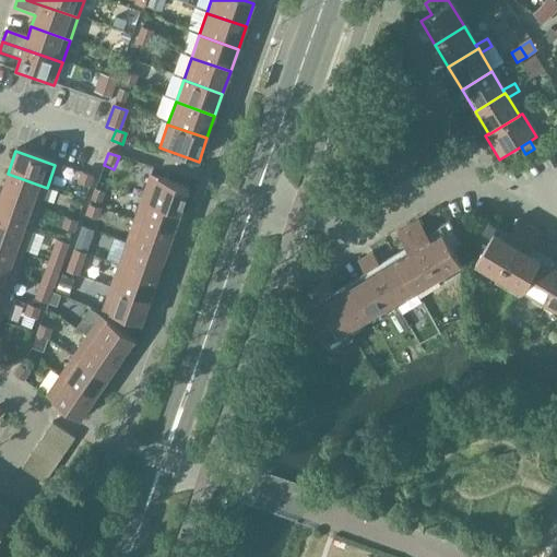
[(8,174),(0,197),(38,210),(47,188),(8,174)]
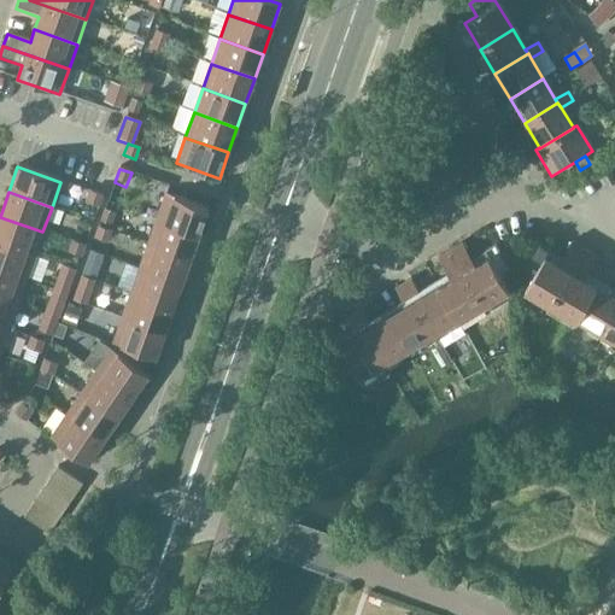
[(165,194),(156,221),(199,236),(208,210),(165,194)]
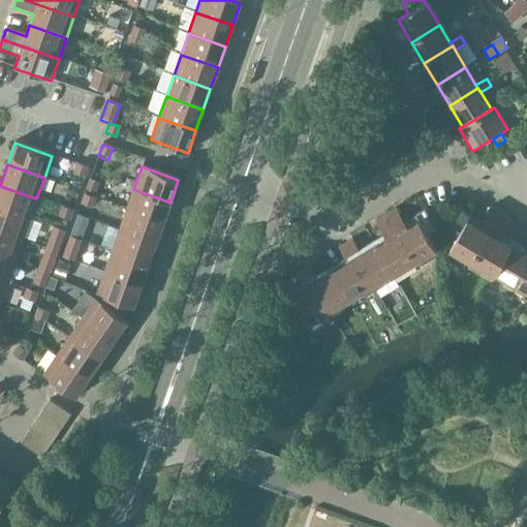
[(0,186),(0,210),(29,220),(36,198),(0,186)]
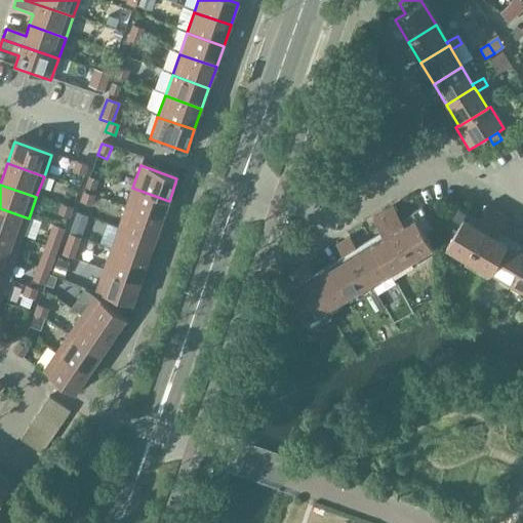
[(132,188),(125,208),(162,222),(169,201),(132,188)]
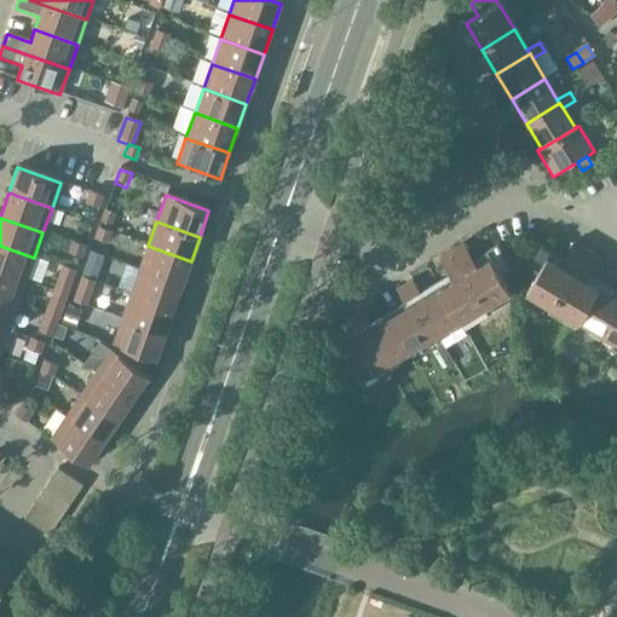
[(111,228),(101,224),(94,240),(107,244),(111,228)]
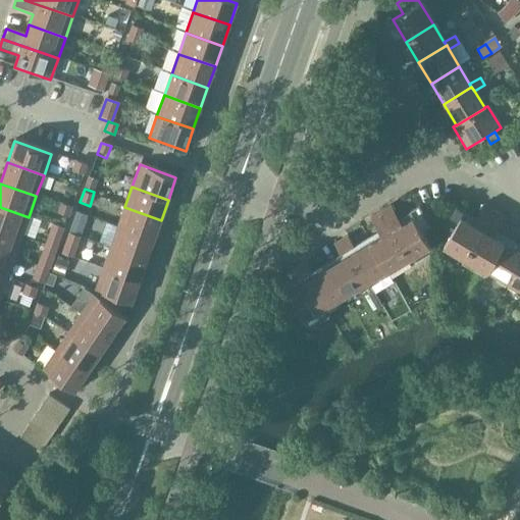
[(487,272),(519,291),(519,246),(517,251),(492,237),(503,218),(482,206),(472,224),(462,219),(465,213),(455,207),(443,226),(452,231),(444,246),(465,258),(461,264),(483,278),(487,272)]
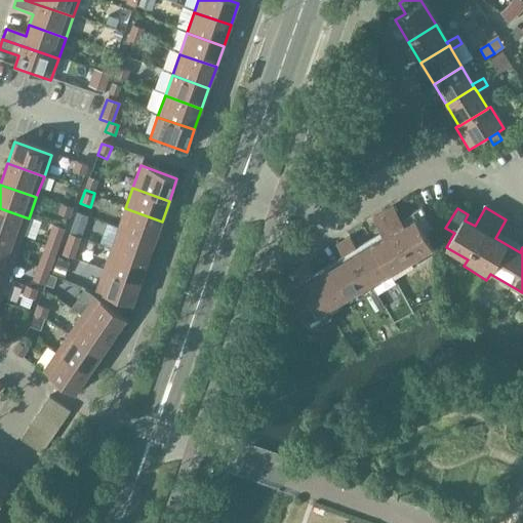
[(0,232),(22,239),(29,218),(0,208),(0,232)]
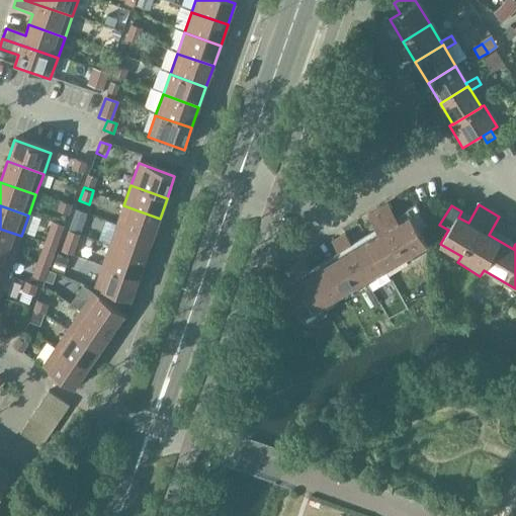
[(123,205),(116,227),(153,239),(160,219),(123,205)]
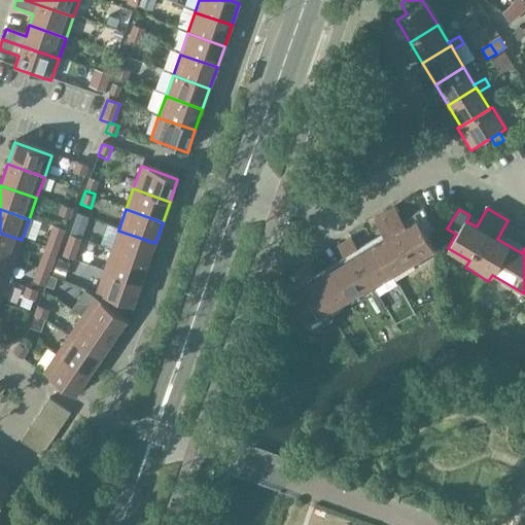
[(288,298),(305,326),(390,275),(393,281),(417,268),(413,260),(433,248),(425,235),(434,229),(422,209),(412,216),(415,221),(405,228),(393,209),(373,221),(384,240),(359,255),(350,240),(337,248),(346,263),(317,280),(308,266),(294,274),(304,288),(288,298)]
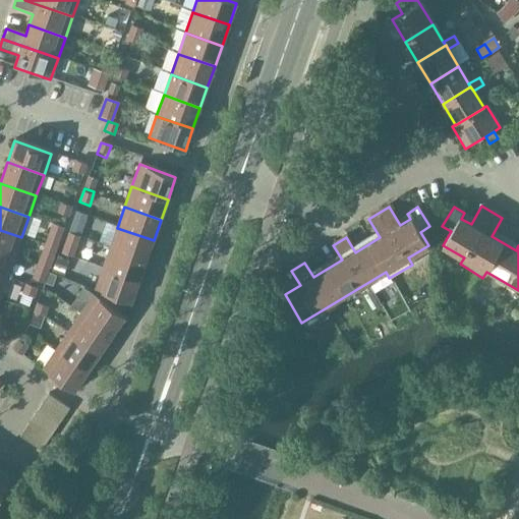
[(117,228),(110,248),(146,262),(154,240),(117,228)]
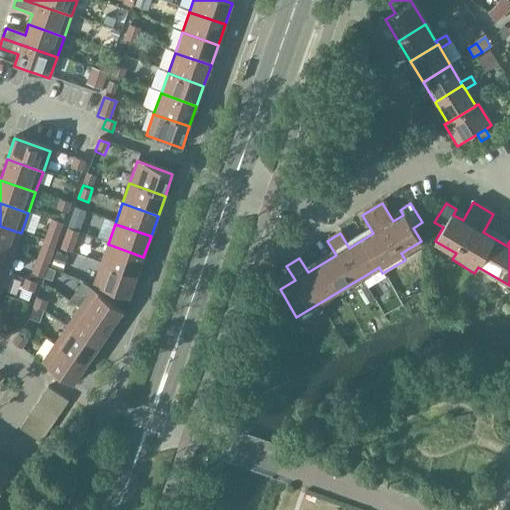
[(0,249),(14,254),(21,233),(0,226),(0,249)]
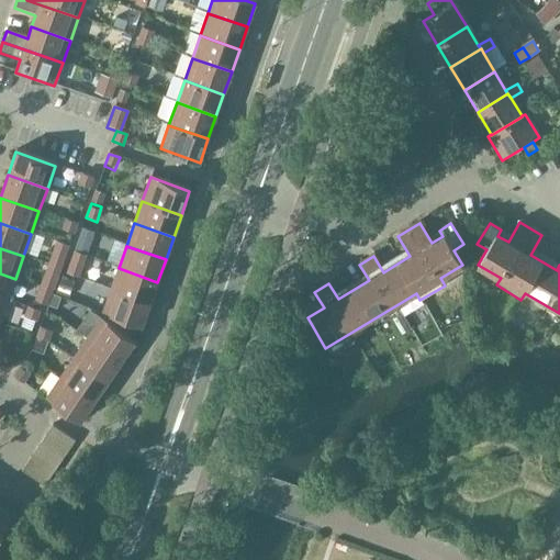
[(41,288),(53,292),(60,269),(48,265),(41,288)]
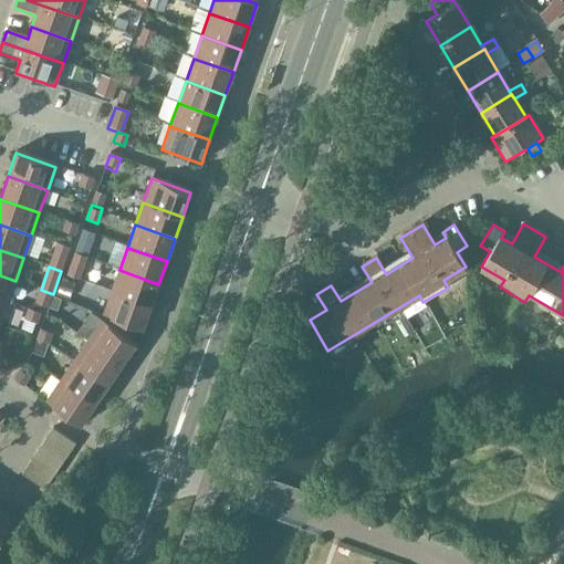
[(119,270),(112,292),(150,306),(158,284),(119,270)]
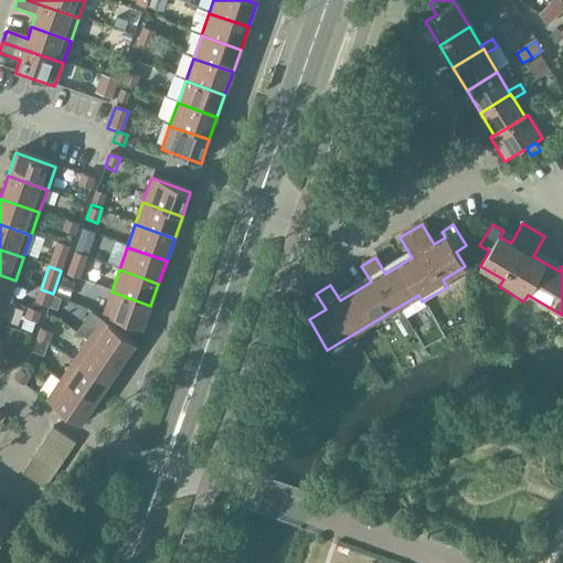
[(0,299),(8,303),(16,280),(0,275),(0,299)]
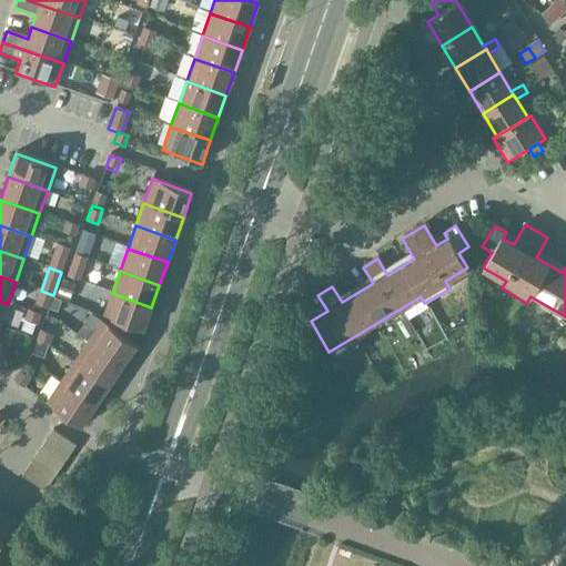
[(151,307),(112,293),(103,317),(143,331),(151,307)]
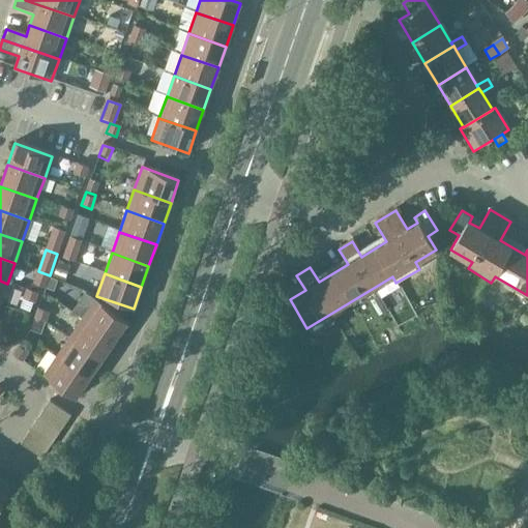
[(78,303),(88,311),(94,301),(84,294),(78,303)]
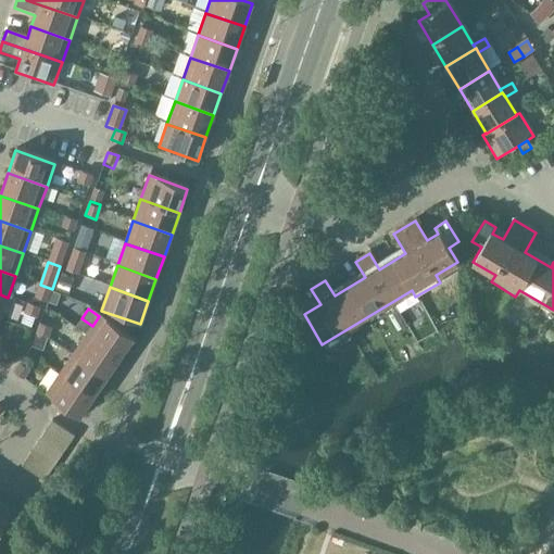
[(92,326),(85,337),(120,360),(134,339),(99,316),(92,326)]
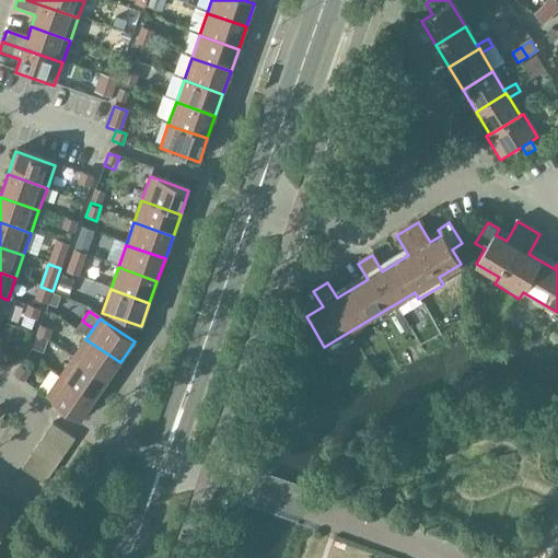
[(85,339),(72,358),(107,382),(120,362),(85,339)]
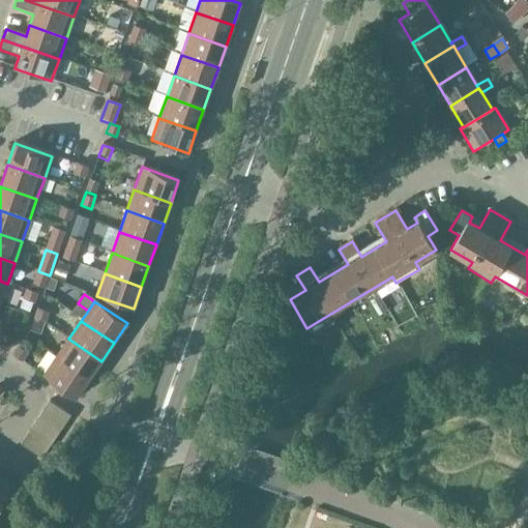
[(68,339),(56,357),(88,380),(101,361),(68,339)]
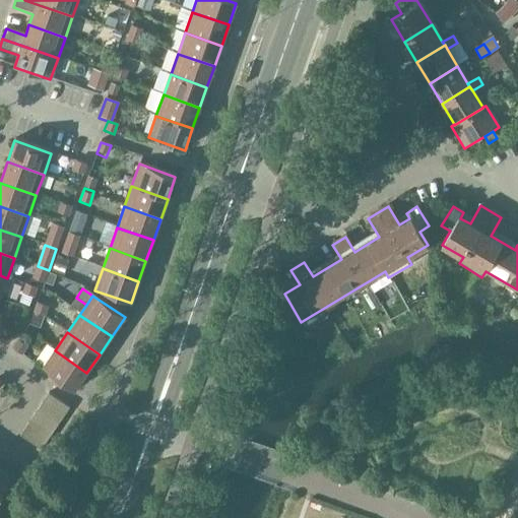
[(12,349),(21,355),(26,347),(18,341),(12,349)]
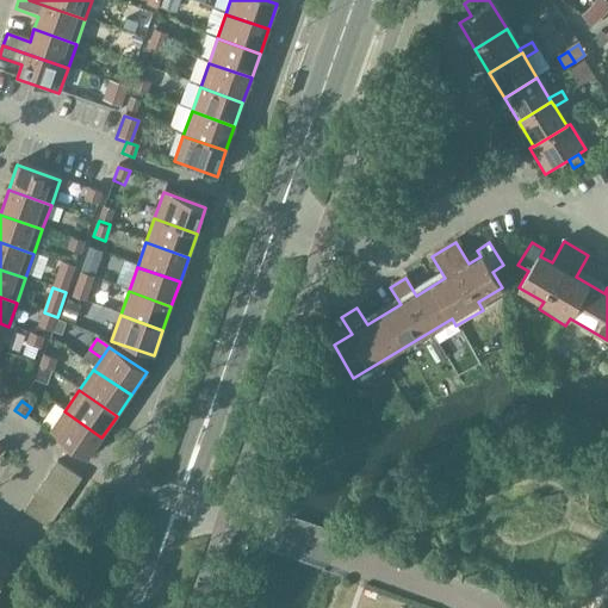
[(101,438),(64,411),(49,434),(87,459),(101,438)]
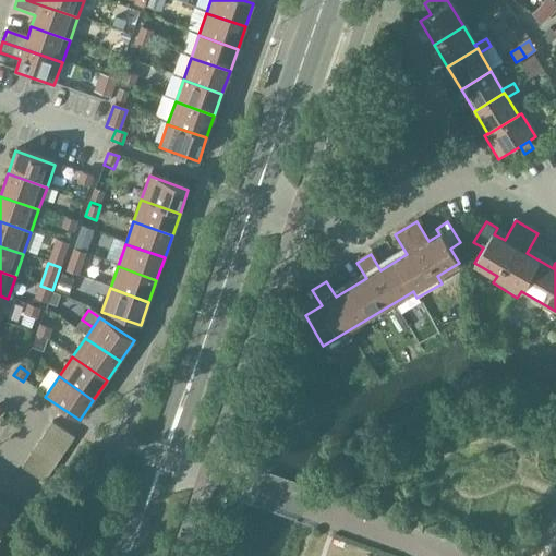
[(51,423),(44,435),(67,450),(74,439),(51,423)]
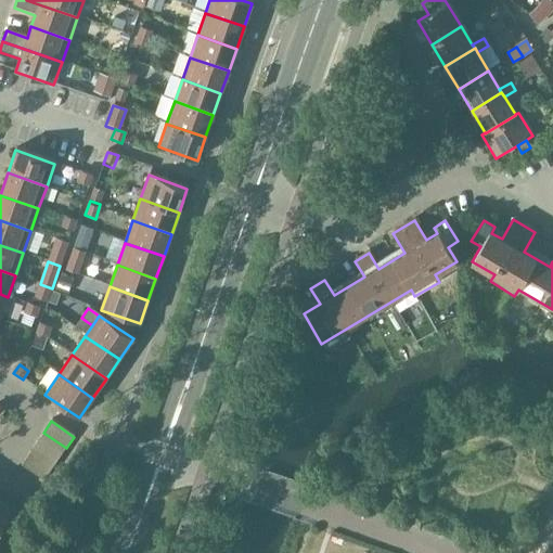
[(43,433),(36,444),(59,459),(66,448),(43,433)]
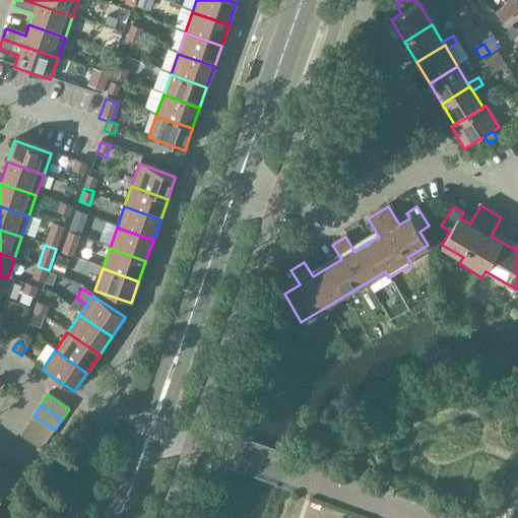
[(34,415),(26,426),(48,441),(55,430),(34,415)]
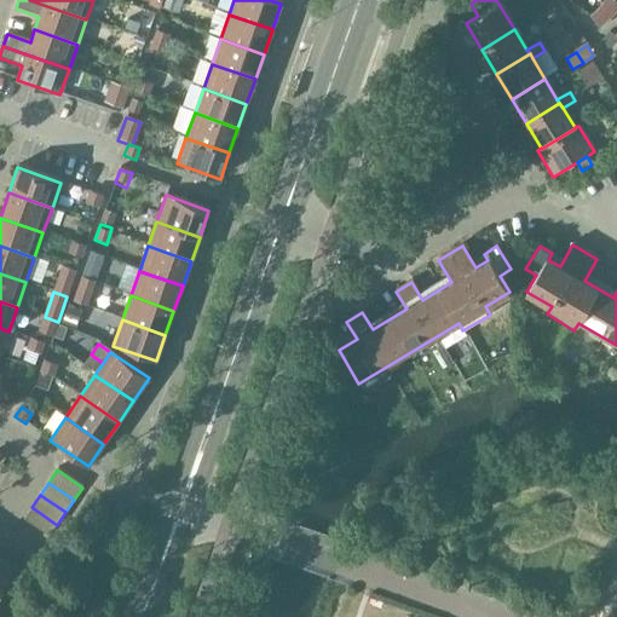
[(57,525),(32,507),(23,520),(48,537),(57,525)]
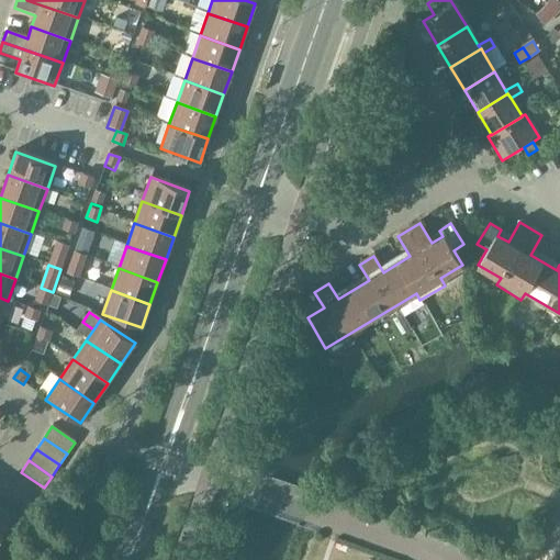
[(0,538),(15,516),(0,505),(0,538)]
